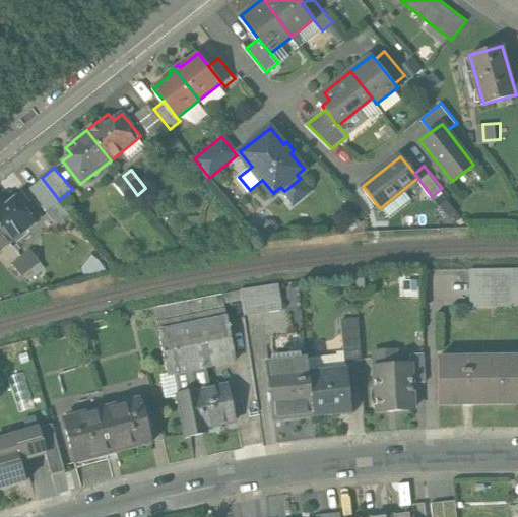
[(123,176),(115,183),(125,195),(133,189),(123,176)]
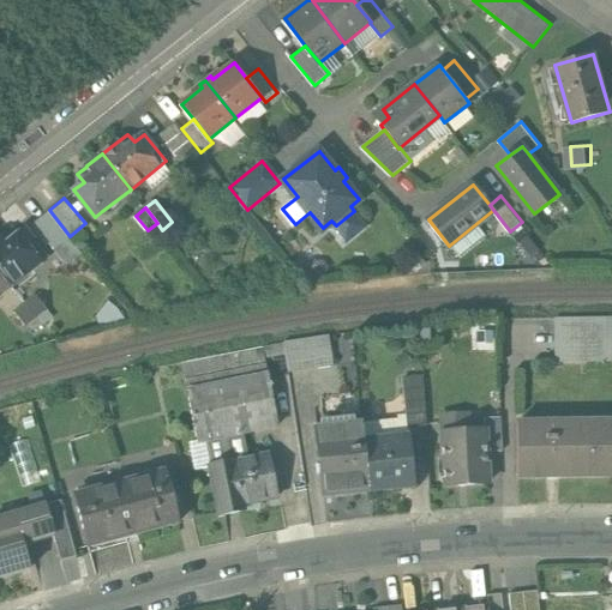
[(52,216),(40,225),(55,245),(67,234),(52,216)]
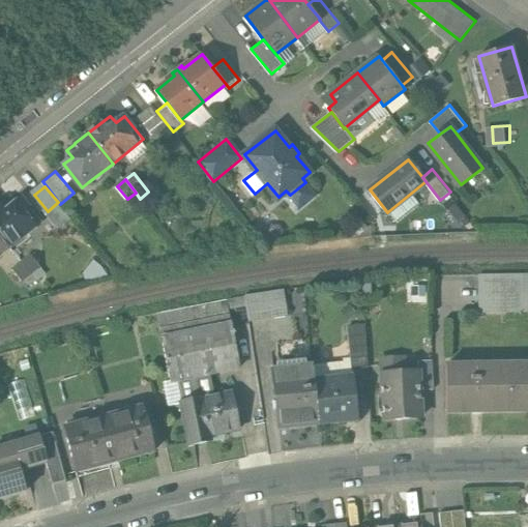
[(13,205),(8,198),(0,204),(0,231),(10,244),(34,226),(34,225),(40,221),(22,198),(13,205)]
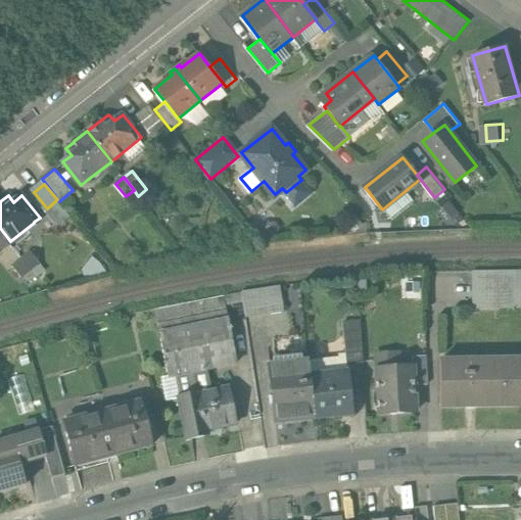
[(0,228),(0,249),(10,241),(0,228)]
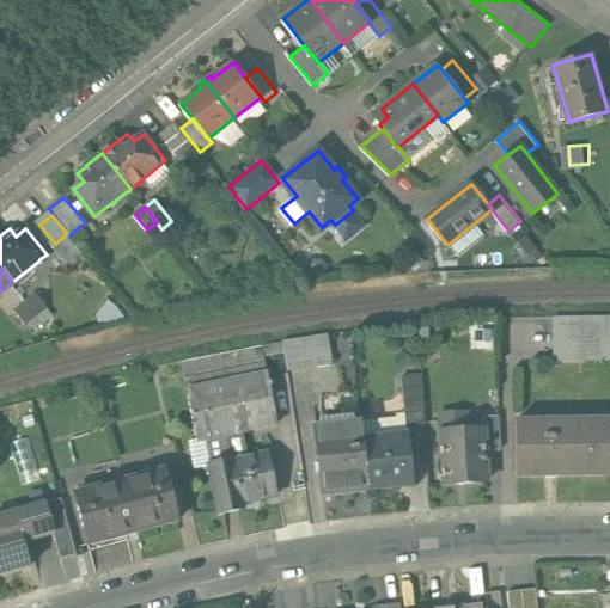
[(48,305),(37,293),(26,301),(37,313),(48,305)]
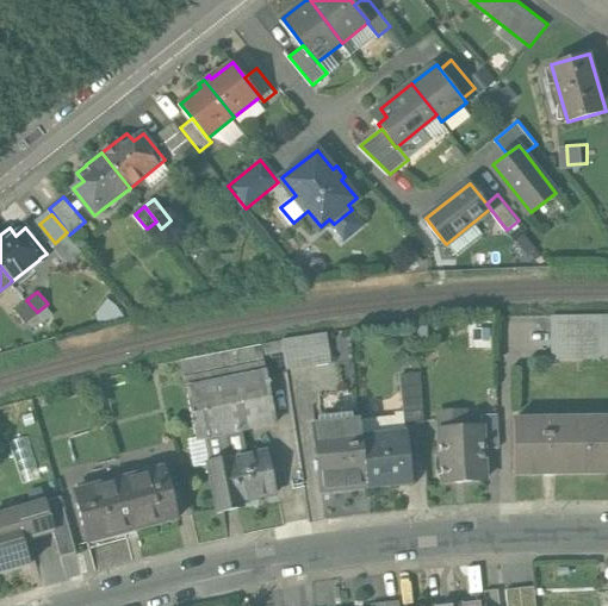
[(26,300),(17,308),(26,320),(37,312),(26,300)]
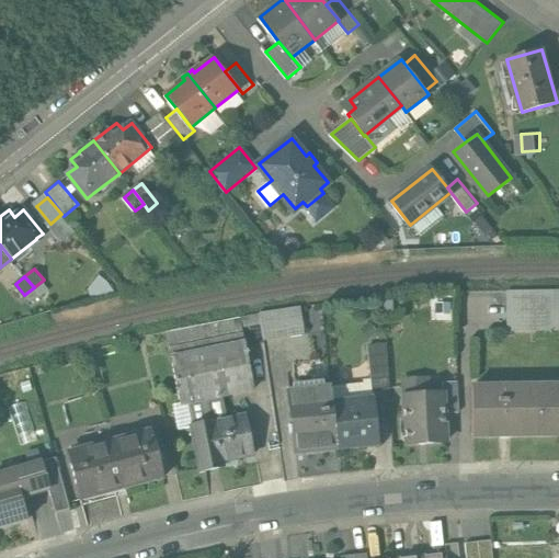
[(558,288),(536,289),(536,329),(558,328),(558,288)]
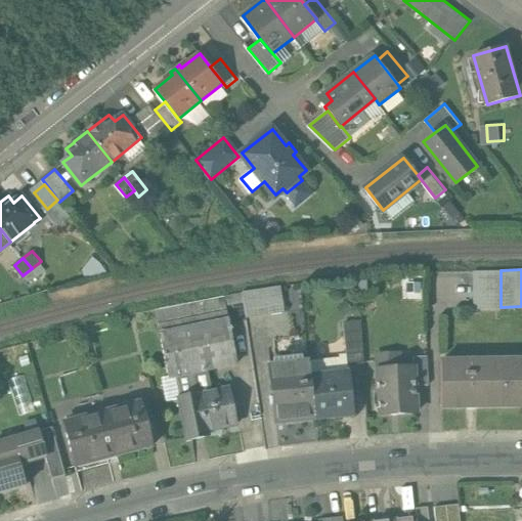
[(501,270),(475,270),(476,307),(501,307),(501,270)]
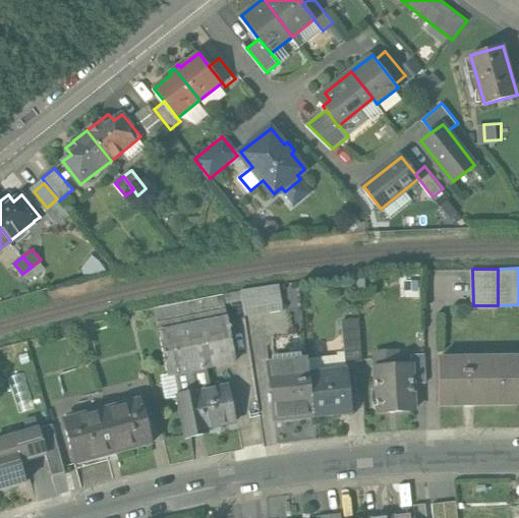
[(280,284),(242,289),(246,313),(284,308),(280,284)]
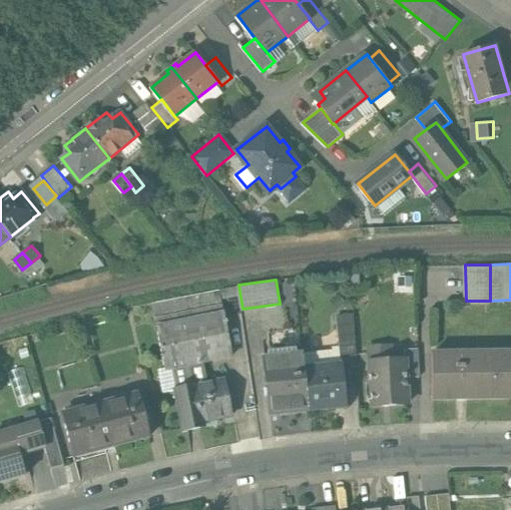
[(359,311),(343,312),(345,341),(361,340),(359,311)]
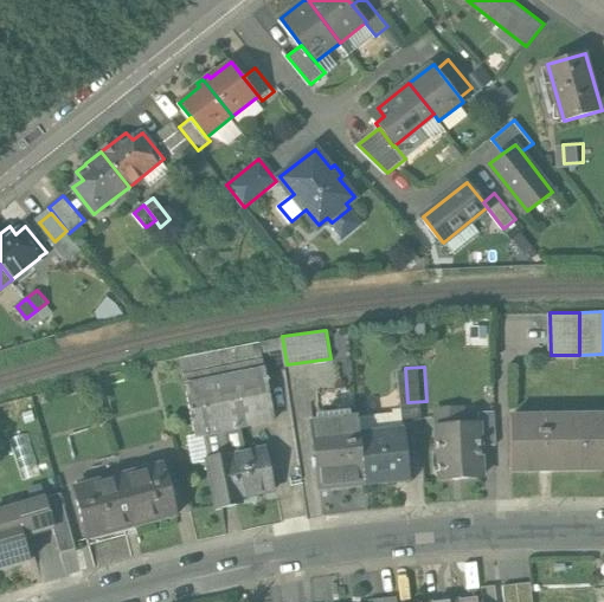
[(265,368),(185,384),(197,434),(276,418),(265,368)]
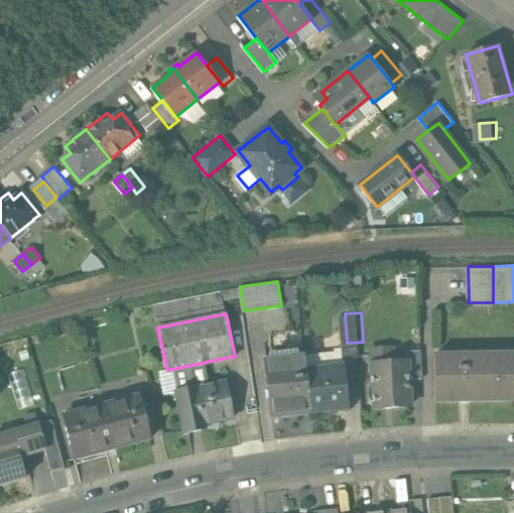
[(420,350),(408,351),(409,362),(410,380),(422,380),(420,350)]
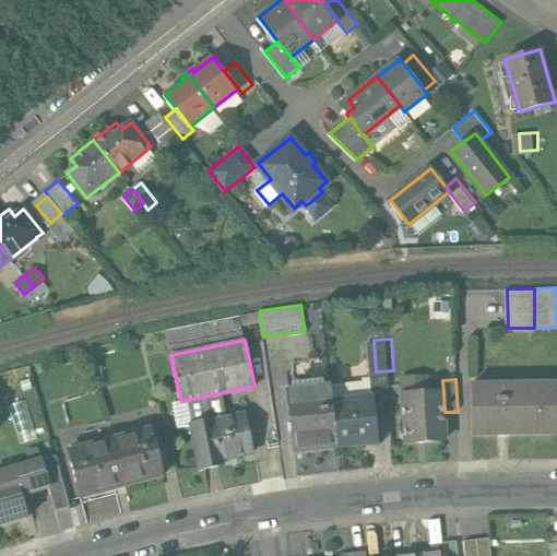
[(556,382),(535,383),(535,432),(556,432),(556,382)]
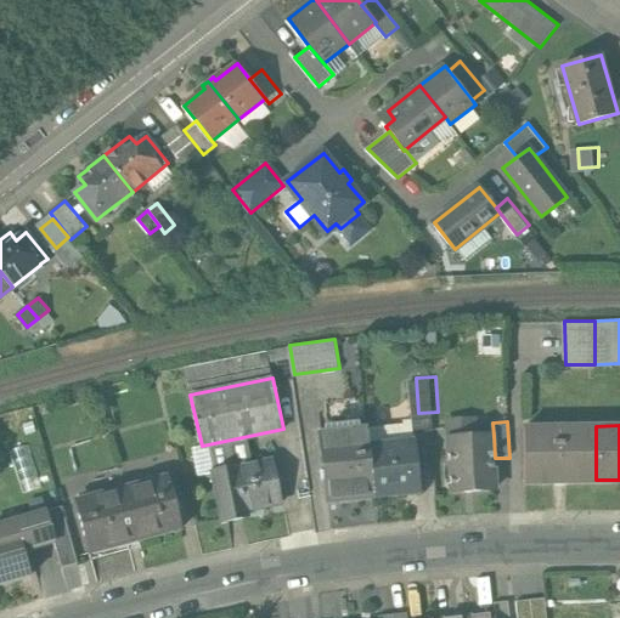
[(596,426),(525,426),(525,481),(596,480),(596,426)]
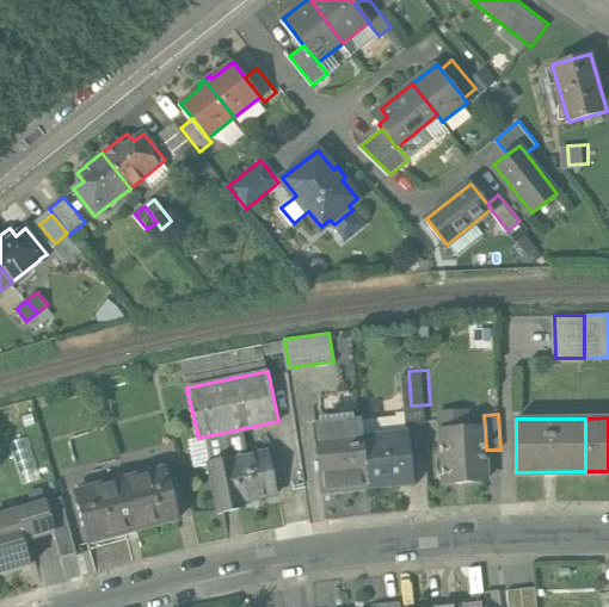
[(362,421),(317,426),(324,490),(369,485),(364,437),(362,421)]
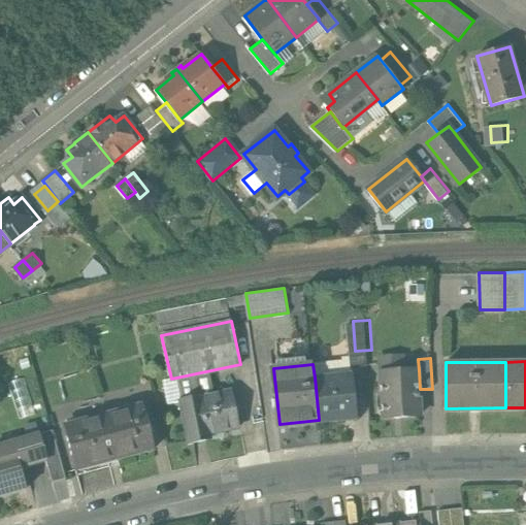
[(419,370),(382,373),(385,418),(395,417),(395,412),(402,412),(403,417),(422,416),(420,389),(419,370)]
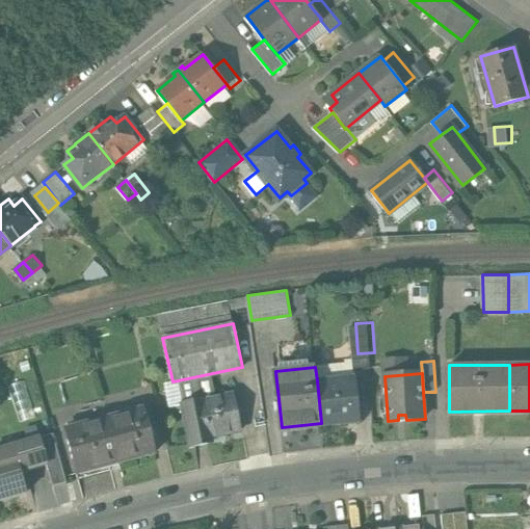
[(342,380),(333,381),(333,379),(317,380),(321,423),(341,421),(341,415),(359,413),(355,376),(342,378),(342,380)]
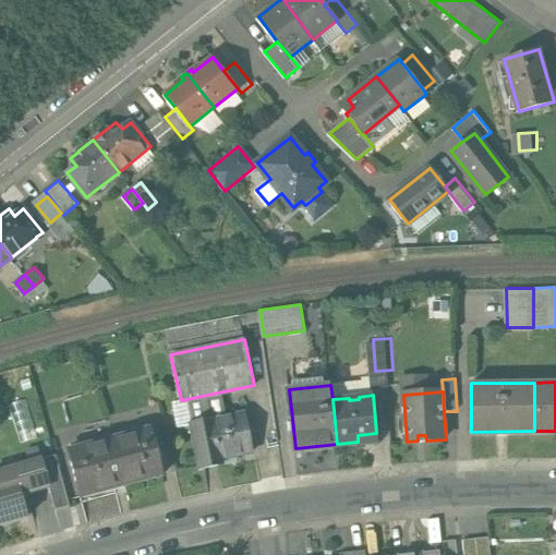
[(244,411),(191,423),(201,467),(222,461),(221,457),(253,450),(244,411)]
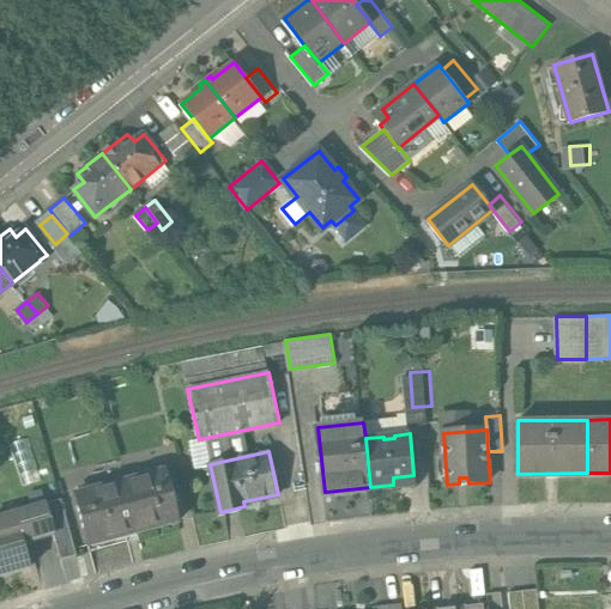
[(165,470),(74,494),(89,544),(180,521),(165,470)]
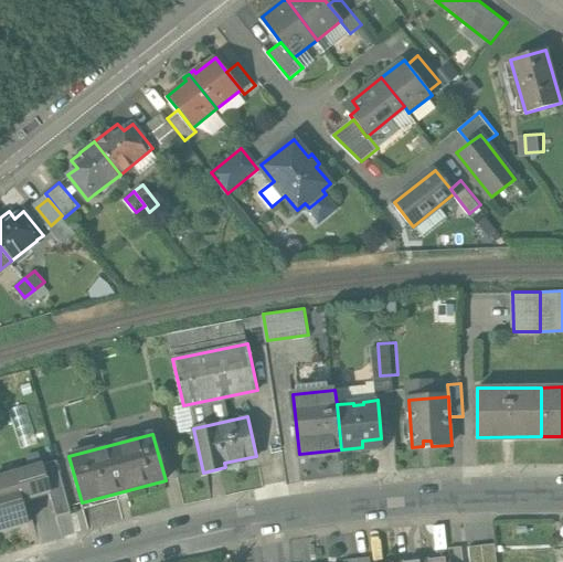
[(71,511),(56,460),(43,465),(52,491),(51,492),(57,516),(71,511)]
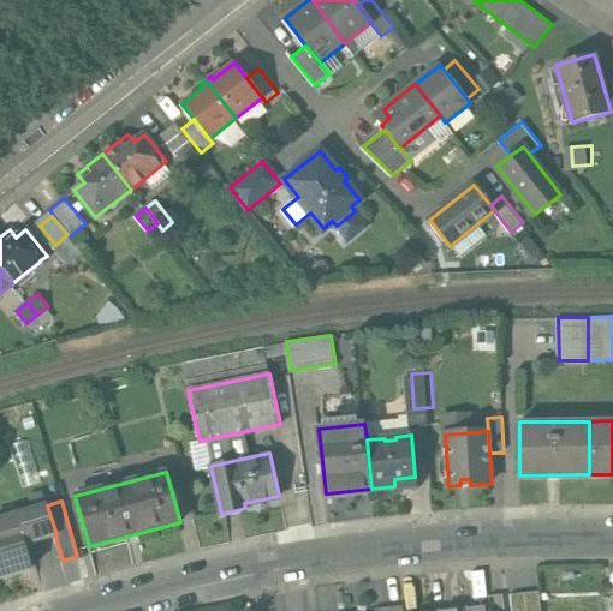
[(46,507),(0,519),(0,573),(30,564),(23,539),(53,531),(54,535),(55,535),(57,534),(47,505),(46,505),(46,507)]
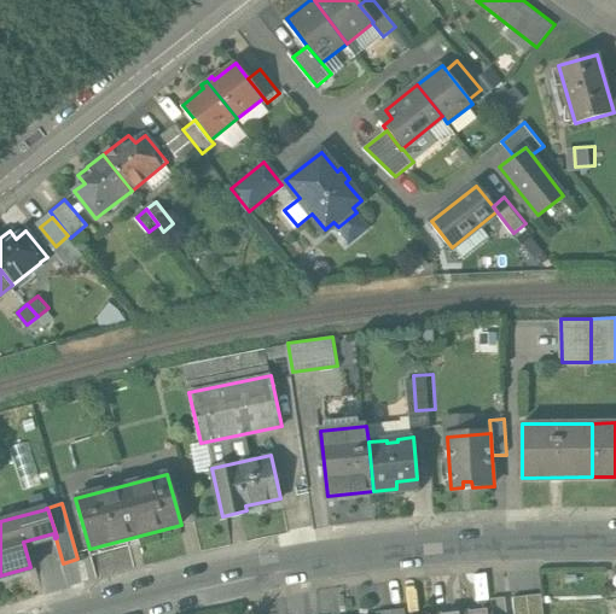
[(544,613),(542,594),(528,595),(529,613),(544,613)]
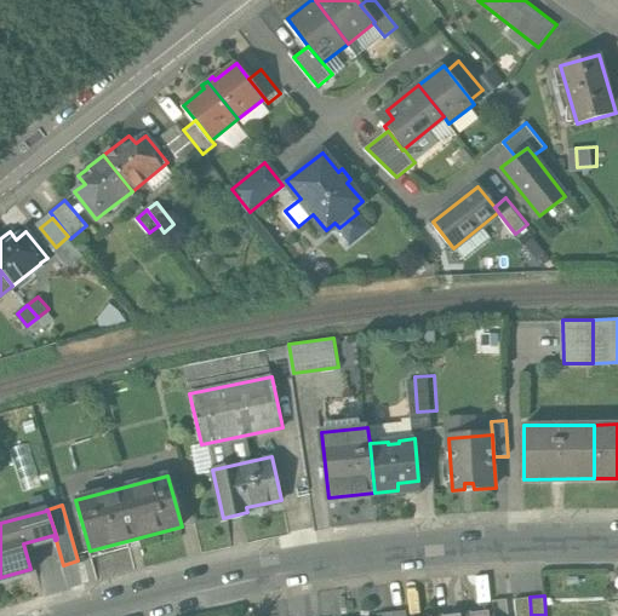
[(531,615),(530,597),(515,598),(516,615),(531,615)]
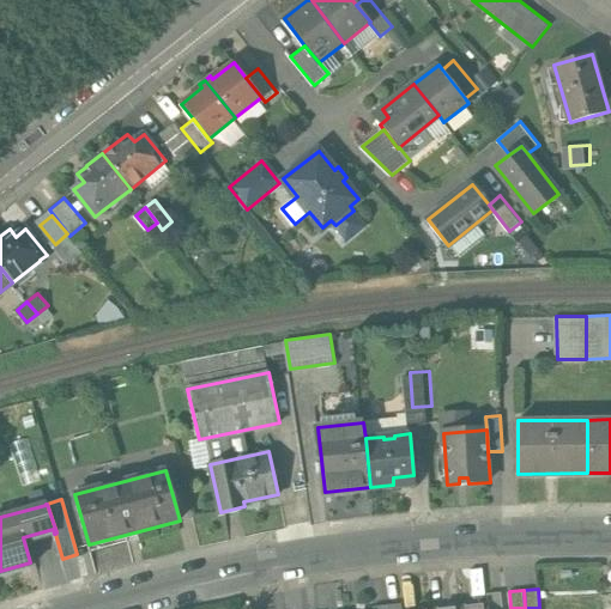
[(503,608),(502,591),(488,592),(489,603),(489,608),(503,608)]
